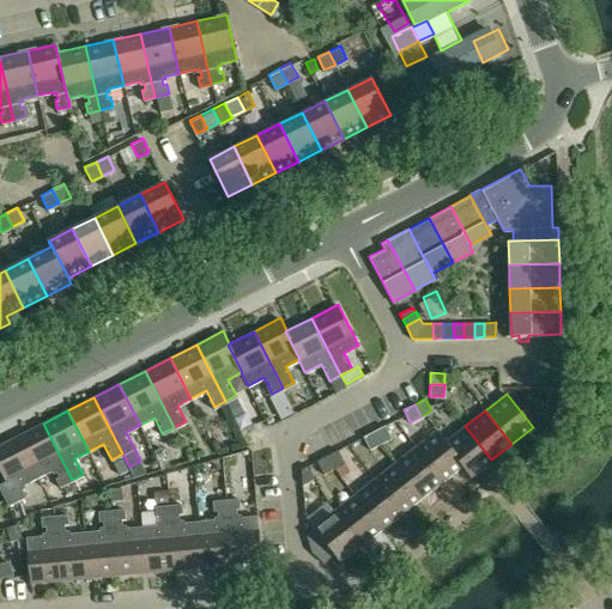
[(32,480),(52,470),(60,486),(72,480),(43,424),(12,439),(32,480)]
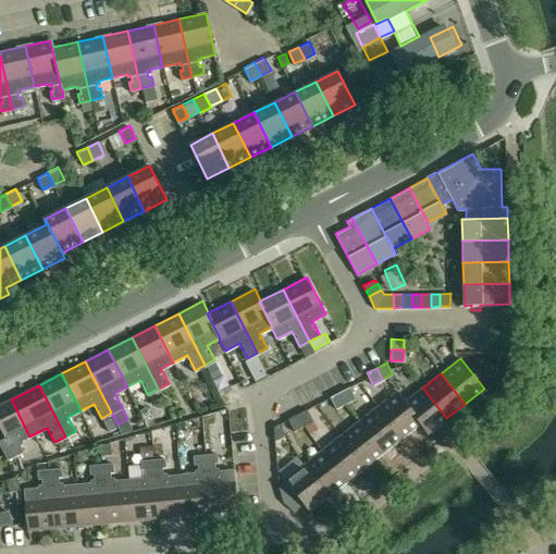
[(348,385),(338,391),(345,403),(355,397),(348,385)]
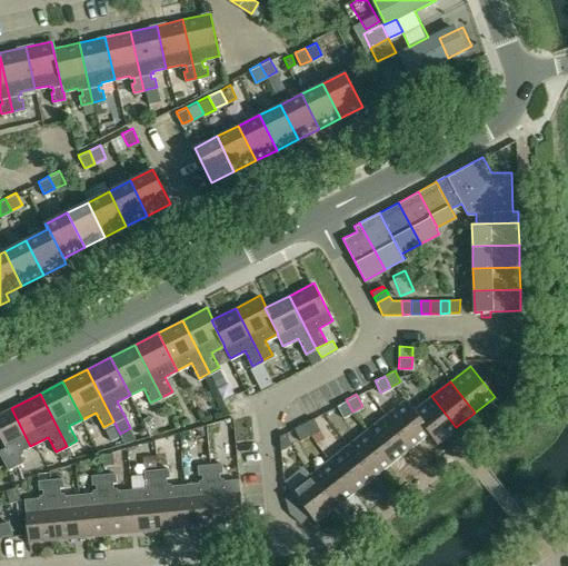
[(456,427),(431,396),(414,409),(412,410),(429,432),(428,433),(436,443),(456,427)]
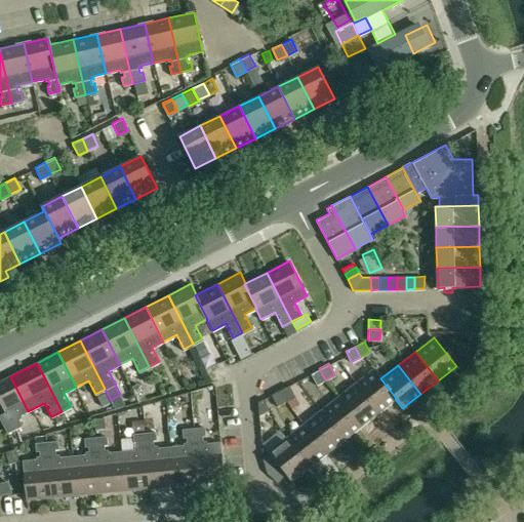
[(319,368),(310,373),(317,385),(325,379),(319,368)]
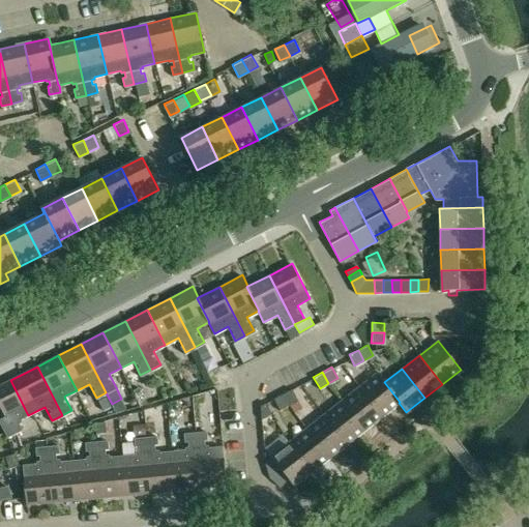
[(382,415),(399,403),(400,402),(384,382),(385,381),(378,372),(359,386),(382,415)]
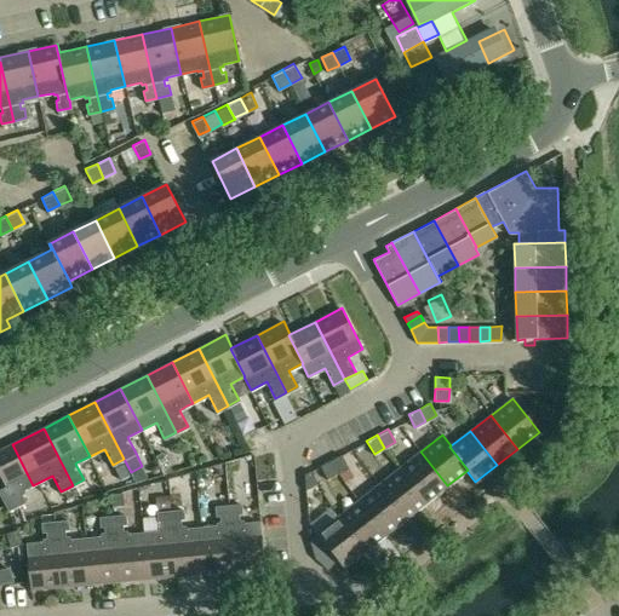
[(26,501),(19,491),(33,485),(12,444),(0,450),(0,478),(5,487),(0,489),(0,494),(9,510),(26,501)]
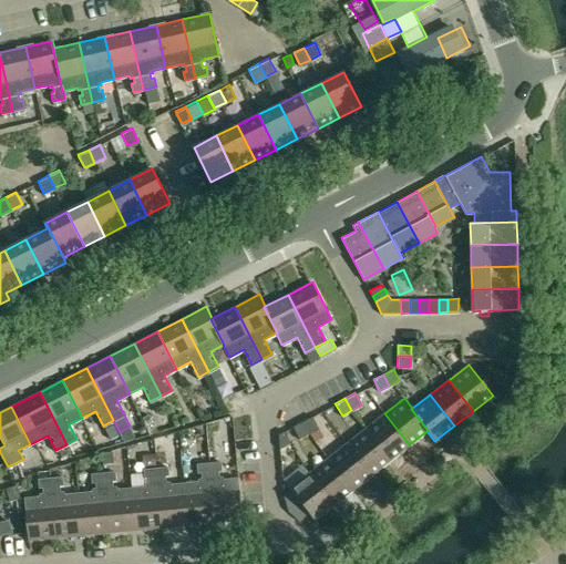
[(384,413),(366,428),(390,460),(409,444),(384,413)]
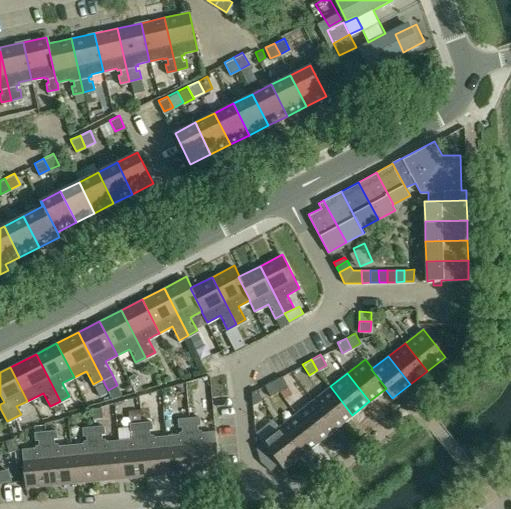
[(130,378),(132,384),(139,380),(137,374),(130,378)]
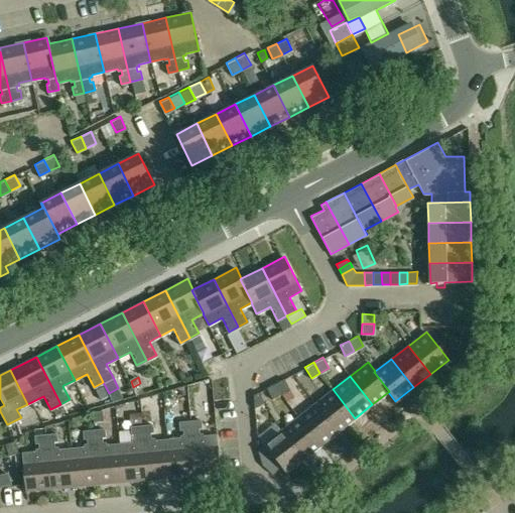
[(284,378),(275,383),(280,393),(289,388),(284,378)]
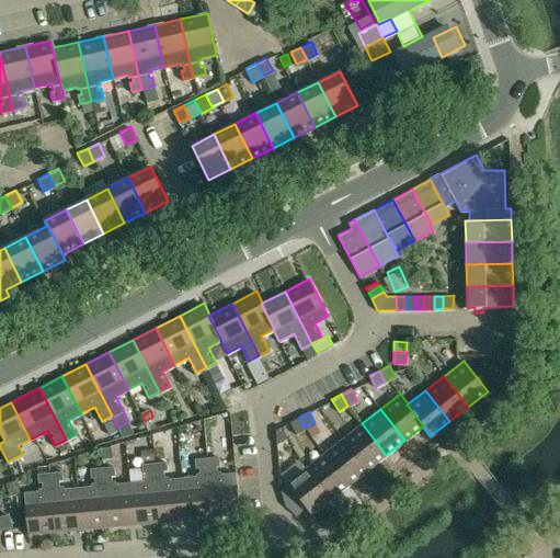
[(299,417),(289,422),(295,433),(305,428),(299,417)]
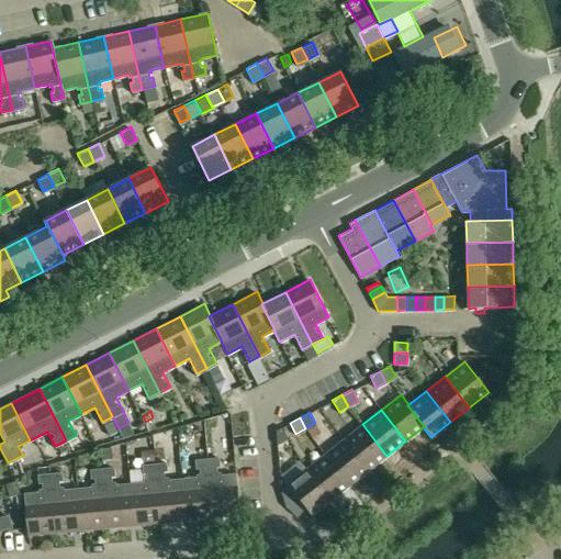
[(118,432),(112,418),(101,424),(107,436),(118,432)]
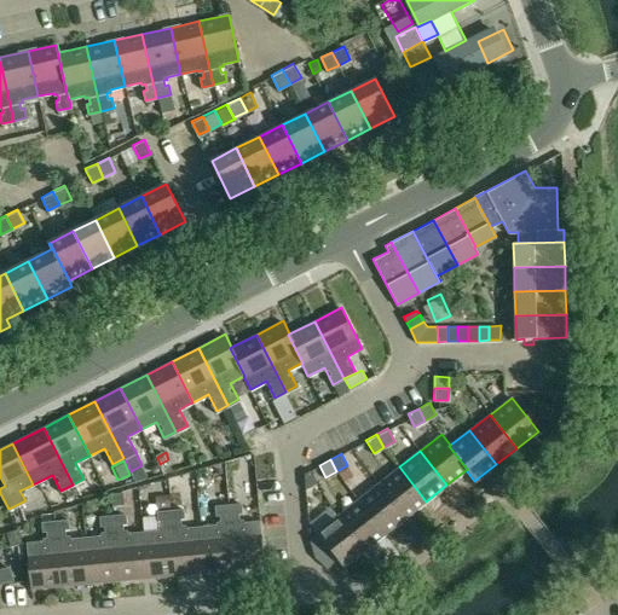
[(399,466),(379,482),(405,517),(426,502),(399,466)]
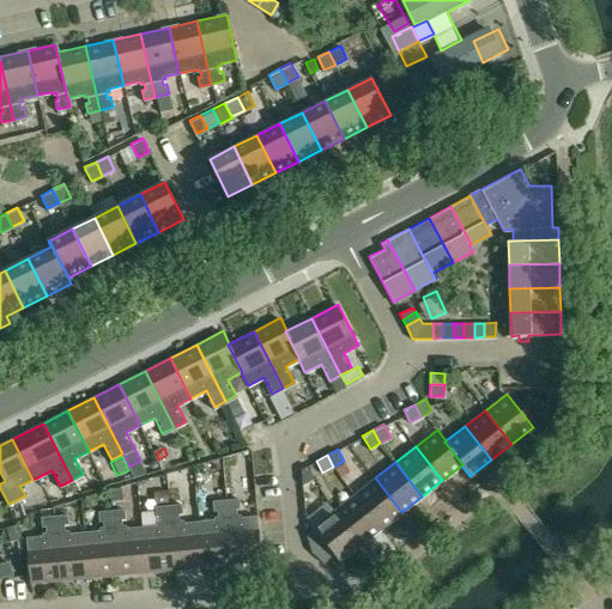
[(308,466),(301,468),(302,481),(303,483),(314,477),(308,466)]
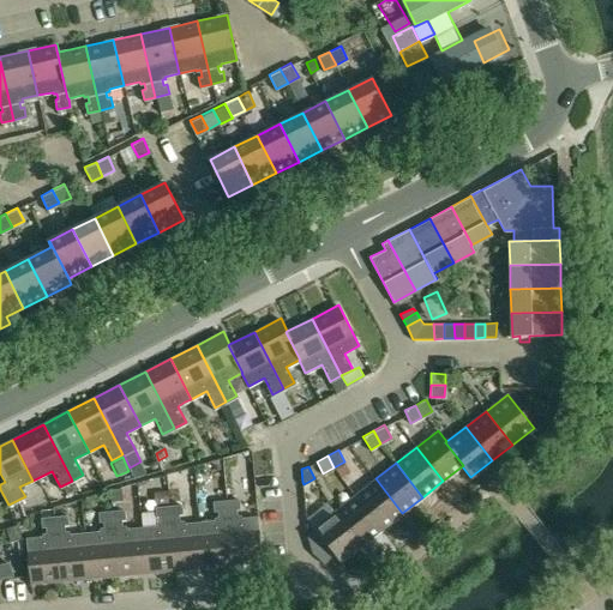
[(376,478),(354,494),(382,529),(402,513),(376,478)]
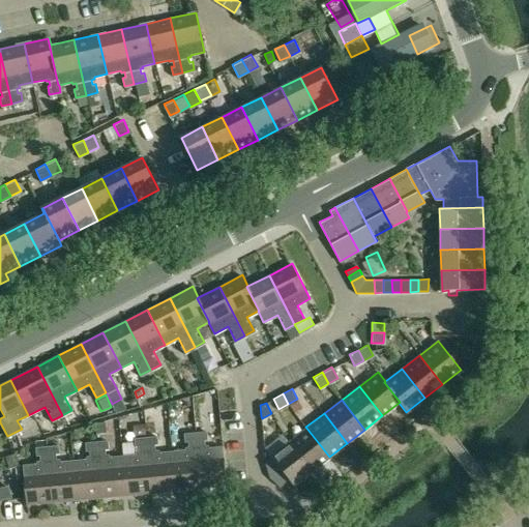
[(54,420),(57,427),(65,422),(61,416),(54,420)]
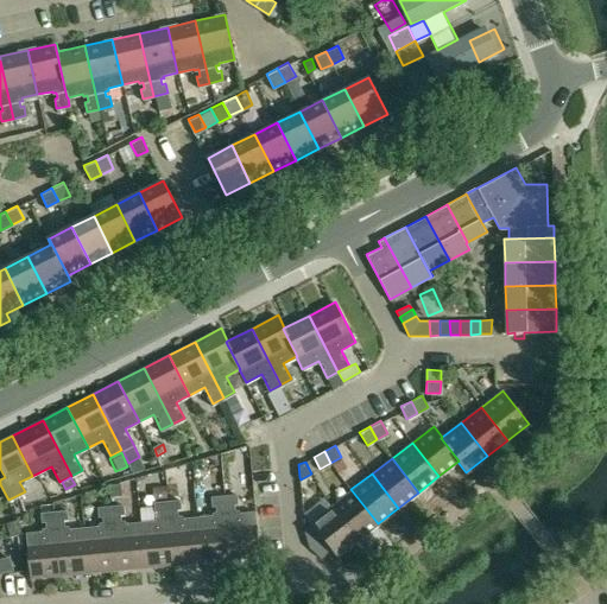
[(109,496),(122,495),(121,483),(108,483),(109,496)]
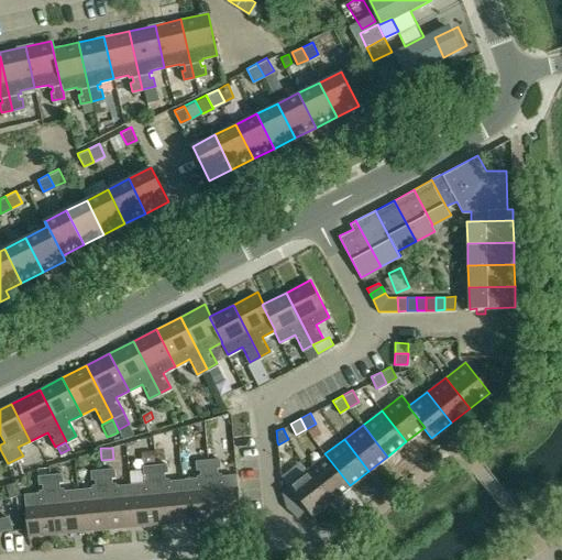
[(141,450),(142,461),(153,460),(152,449),(141,450)]
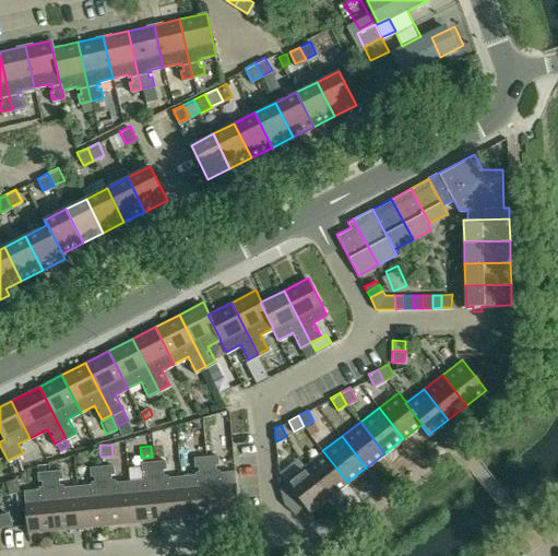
[(322,450),(304,465),(329,496),(347,482),(322,450)]
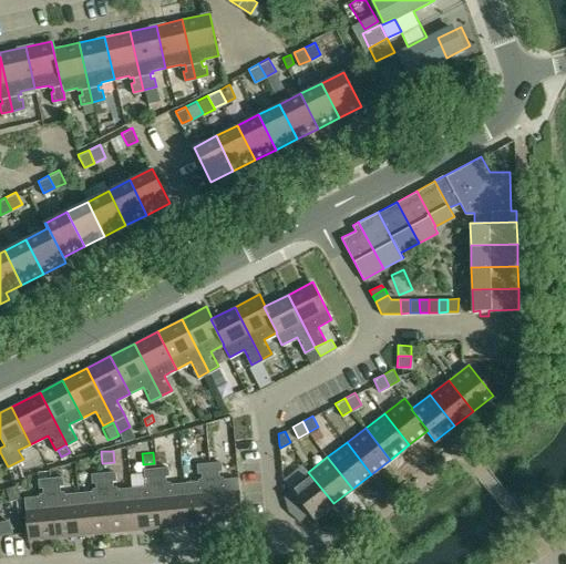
[(242,520),(238,478),(222,479),(220,462),(208,463),(214,522),(242,520)]
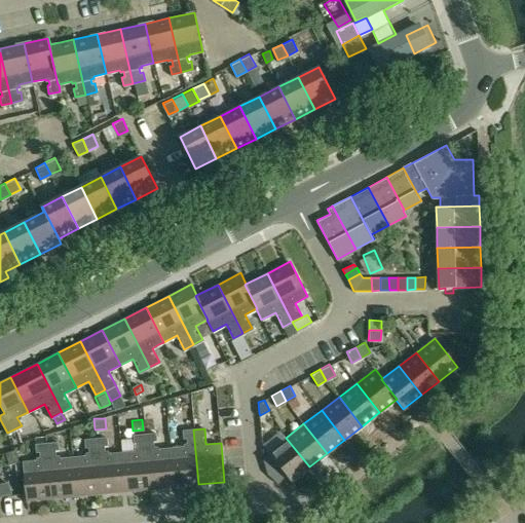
[(184,446),(171,447),(174,486),(198,484),(193,430),(182,430),(184,446)]
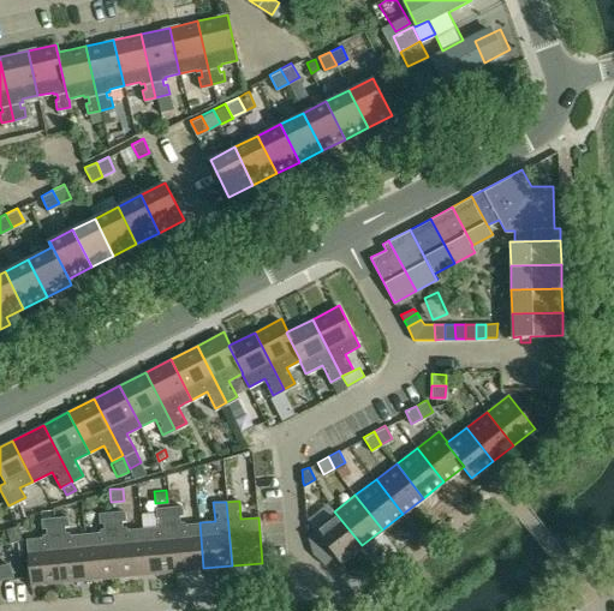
[(200,522),(184,523),(182,505),(170,507),(174,570),(203,568),(200,522)]
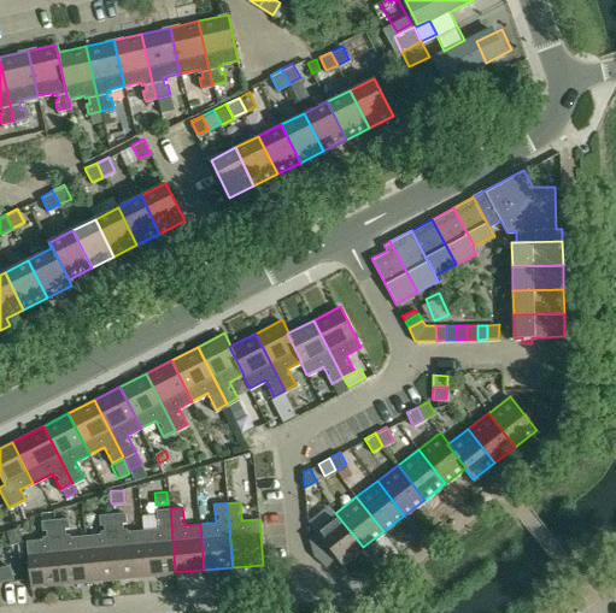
[(158,528),(142,529),(147,575),(175,572),(170,508),(156,508),(158,528)]
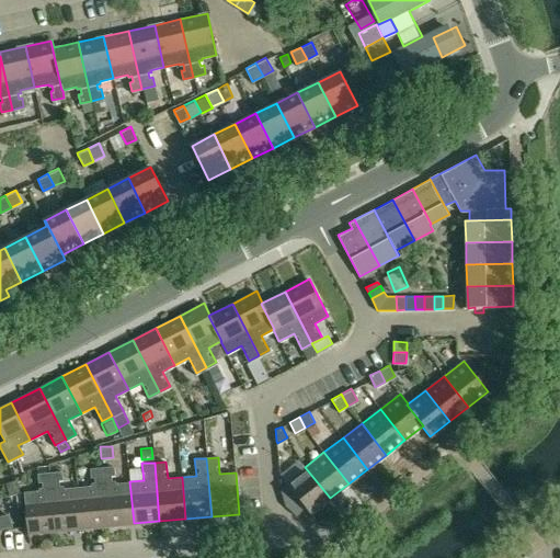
[(129,481),(115,482),(113,466),(102,467),(107,525),(134,523),(129,481)]
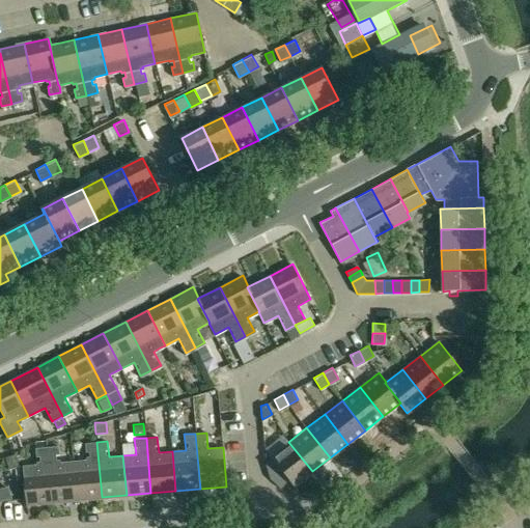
[(86,459),(74,461),(77,499),(102,497),(96,442),(85,443),(86,459)]
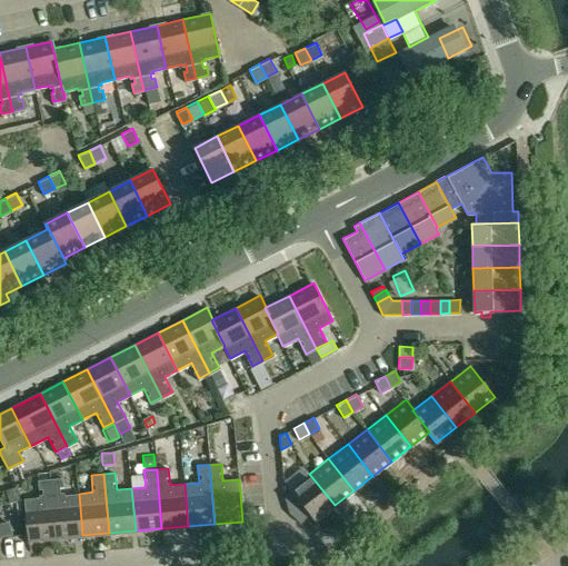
[(315,520),(335,505),(309,474),(289,488),(315,520)]
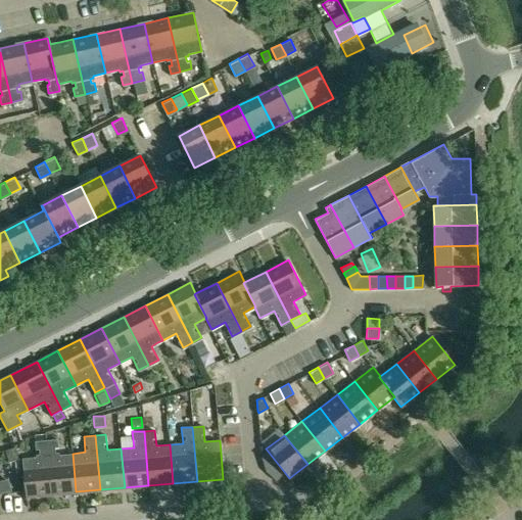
[(22,458),(26,497),(51,493),(46,439),(35,441),(36,457),(22,458)]
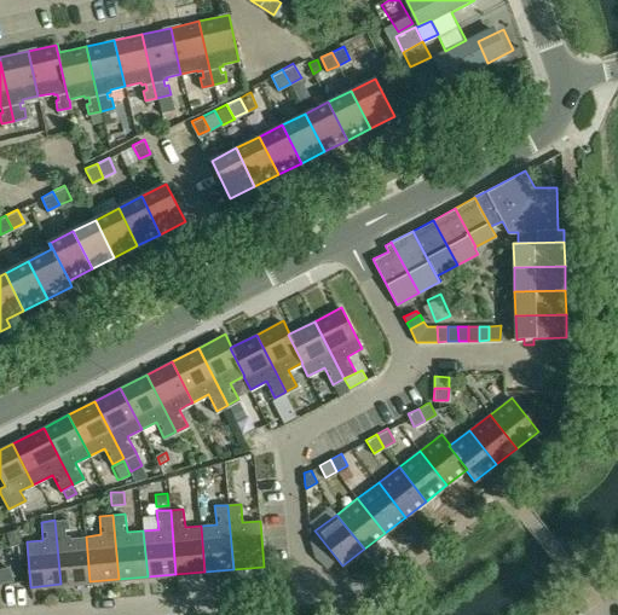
[(86,537),(69,538),(67,520),(55,520),(61,584),(90,581),(86,537)]
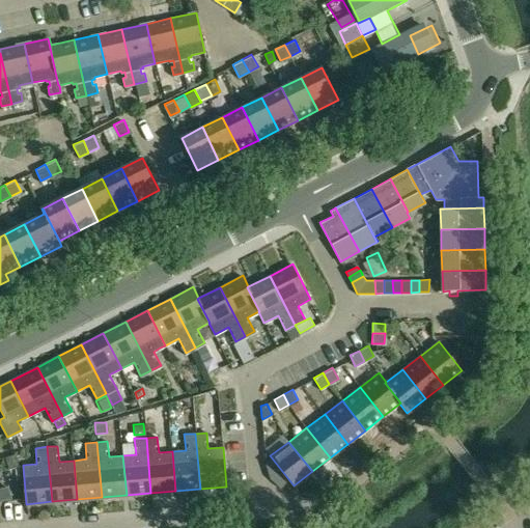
[(8,468),(18,465),(16,453),(5,455),(8,468)]
